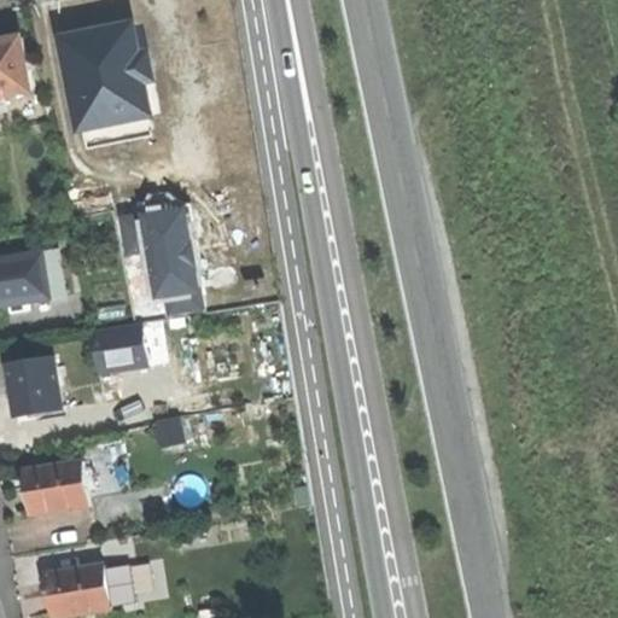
[(98,33),(65,39),(83,128),(153,115),(146,81),(141,57),(135,25),(98,33)]
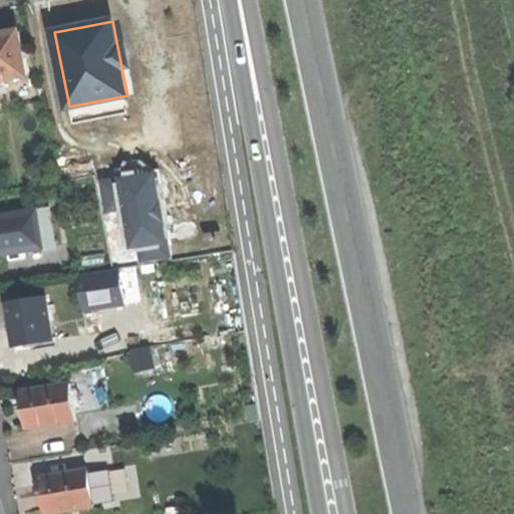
[(0,34),(0,80),(28,75),(19,31),(0,34)]
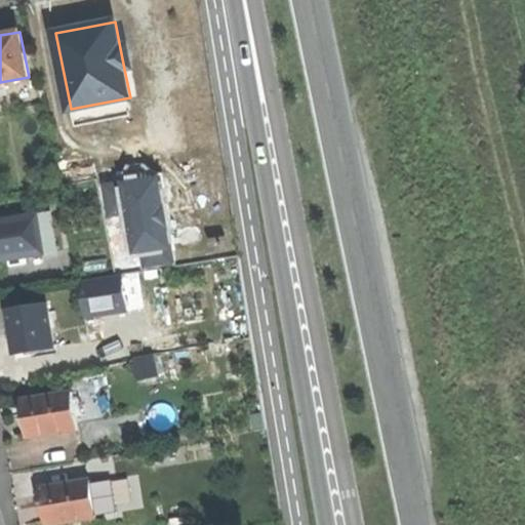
[(127,46),(120,48),(124,69),(131,67),(127,46)]
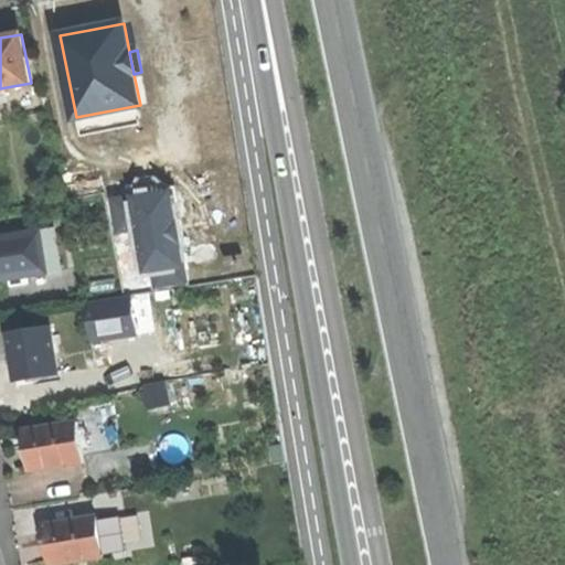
[(156,270),(185,266),(176,213),(172,191),(168,192),(159,183),(141,187),(136,196),(115,200),(120,232),(139,228),(148,273),(156,270)]
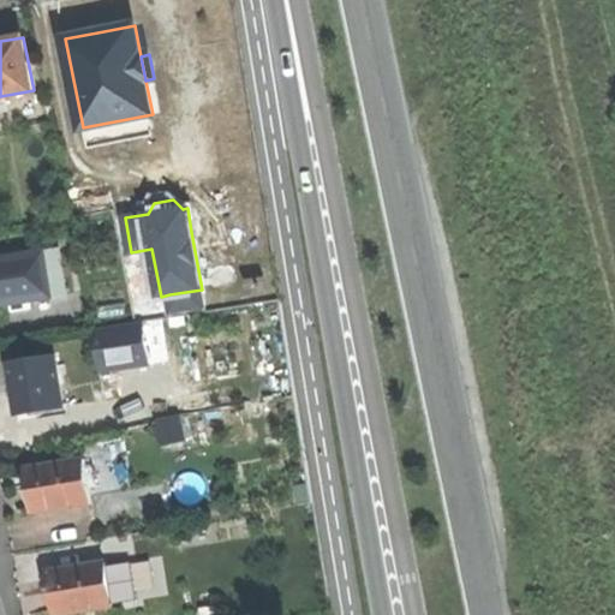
[(0,258),(0,304),(12,303),(51,297),(43,252),(0,258)]
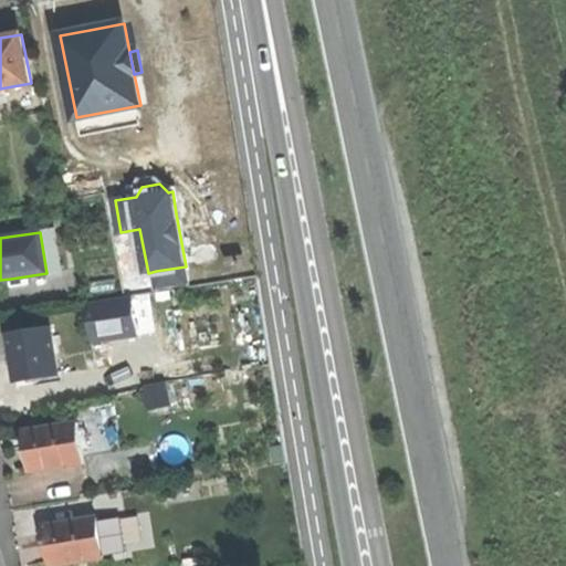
[(186,266),(156,271),(159,289),(188,283),(186,266)]
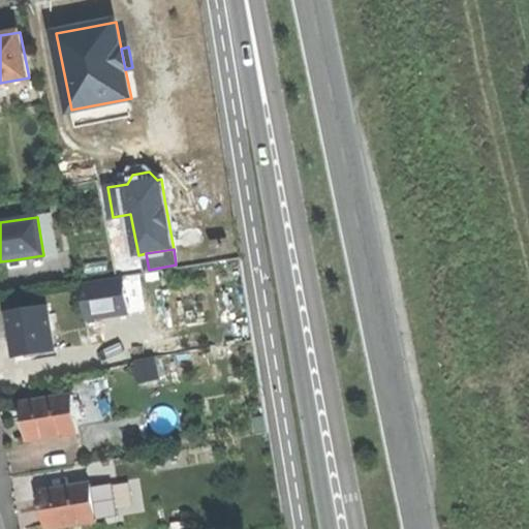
[(124,277),(81,284),(86,320),(130,314),(124,277)]
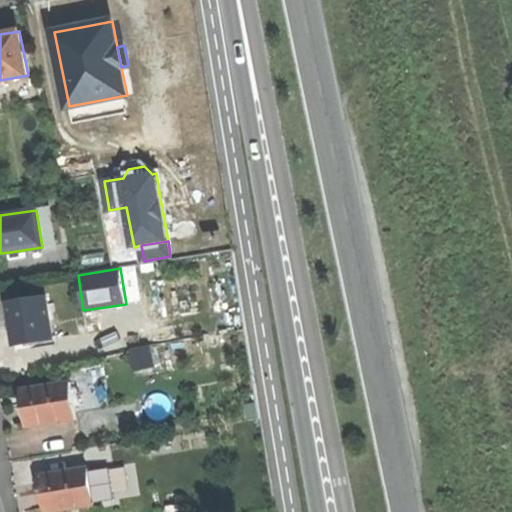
[(46,296),(10,302),(13,325),(17,344),(53,338),(46,296)]
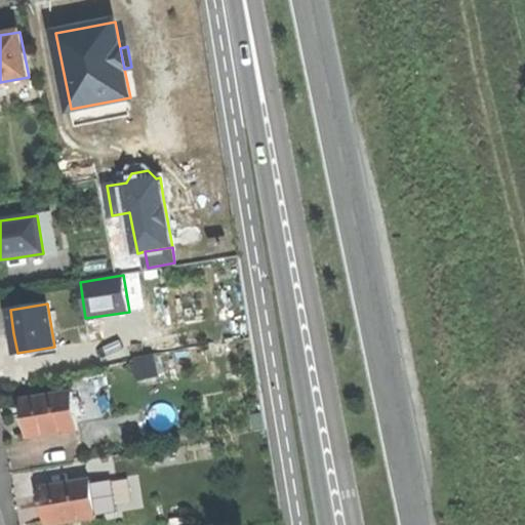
[(155,355),(133,359),(137,379),(159,375),(155,355)]
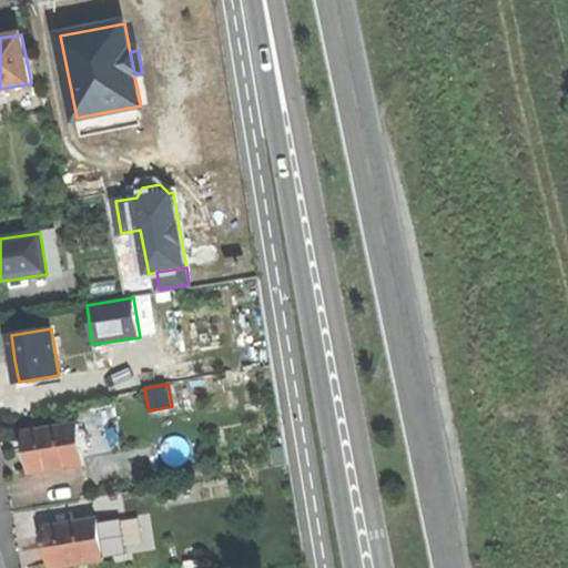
[(28,455),(31,473),(84,465),(79,425),(24,434),(28,455)]
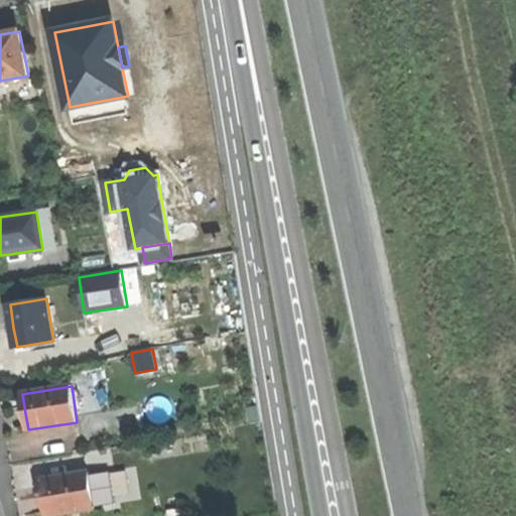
[(43,500),(45,515),(48,515),(95,509),(95,507),(90,476),(89,473),(39,481),(43,500)]
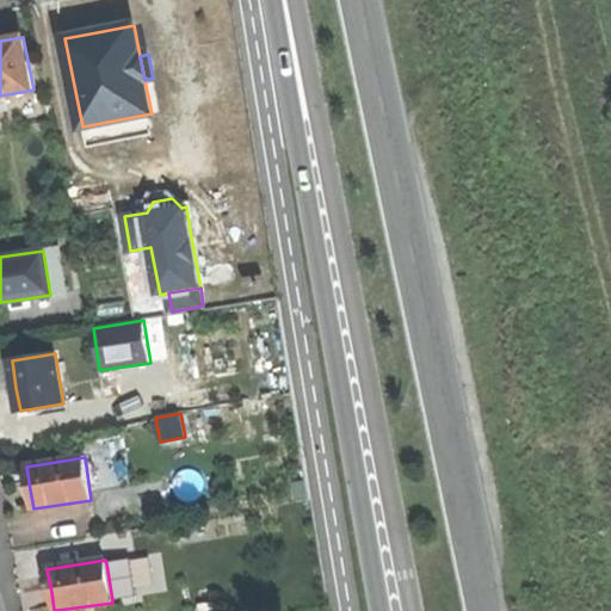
[(128,560),(106,563),(112,600),(134,597),(128,560)]
